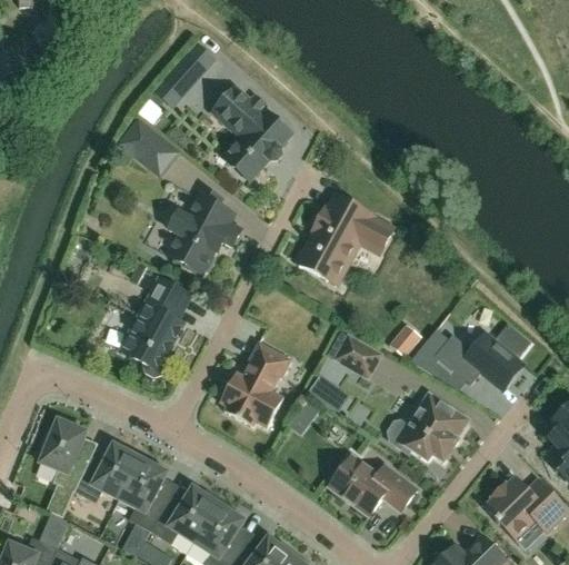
[(198,43),(156,91),(171,106),(215,58),(198,43)]
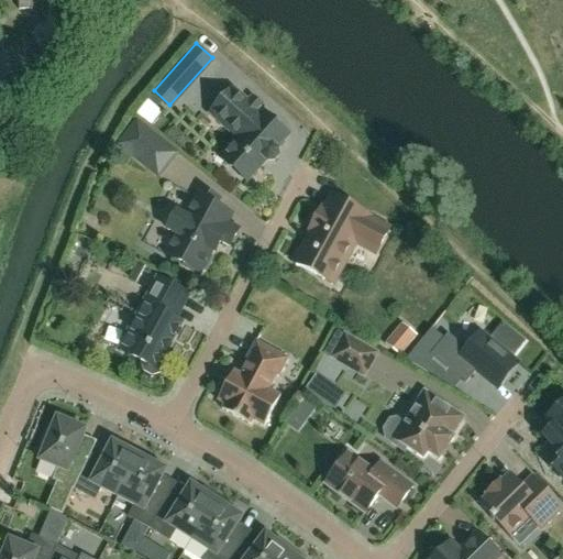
[(256,107),(232,85),(210,109),(239,134),(221,154),(221,153),(220,155),(221,156),(221,155),(246,177),(265,156),(267,159),(274,157),(277,153),(277,148),(275,145),(288,131),(258,105),(256,107)]
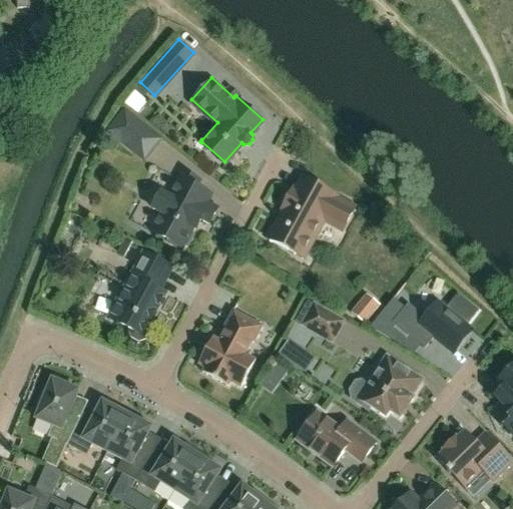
[(129,145),(145,125),(124,108),(108,128),(129,145)]
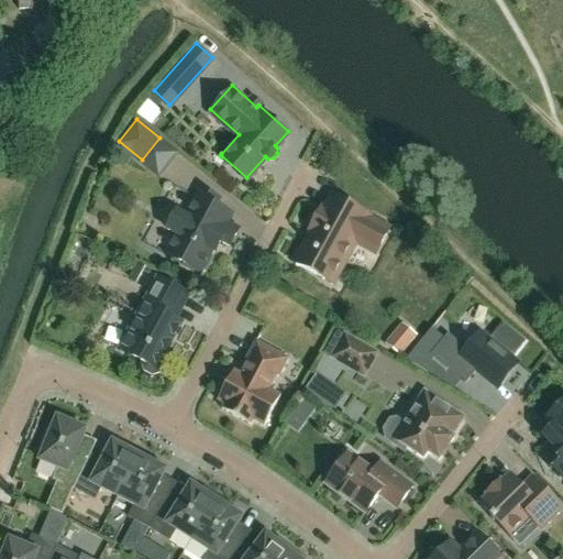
[(214,203),(219,196),(200,186),(186,214),(177,208),(167,226),(176,231),(165,251),(181,260),(179,262),(195,271),(196,267),(200,270),(212,248),(214,249),(220,238),(229,243),(239,226),(227,219),(231,211),(214,203)]
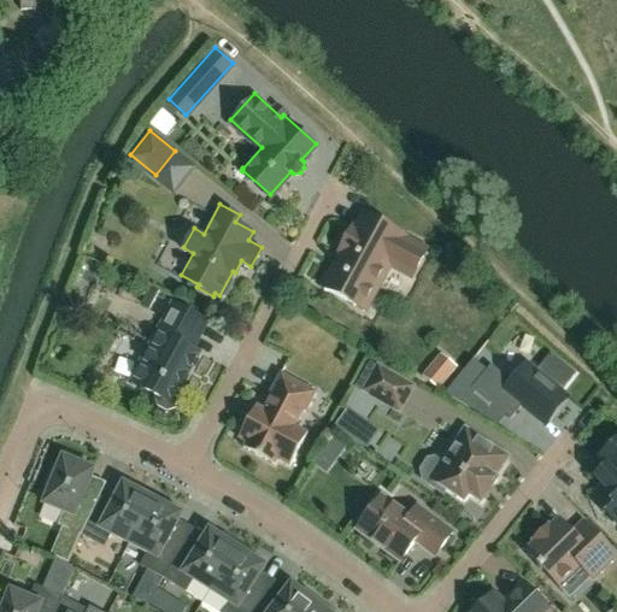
[(344,249),(324,286),(345,298),(364,307),(365,306),(364,306),(389,260),(412,274),(427,248),(403,235),(404,233),(365,211),(356,228),(351,225),(339,247),(344,249)]
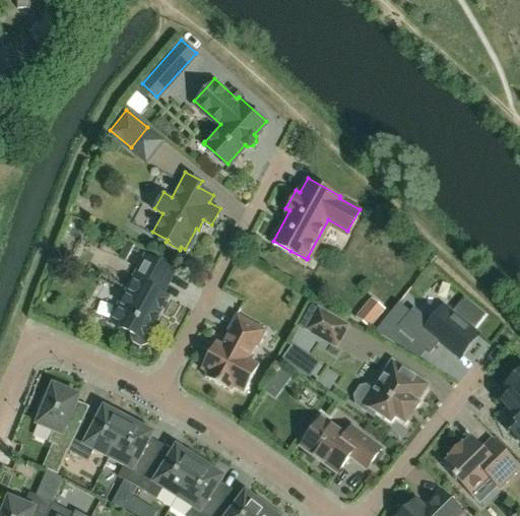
[(78,230),(63,235),(70,256),(85,252),(78,230)]
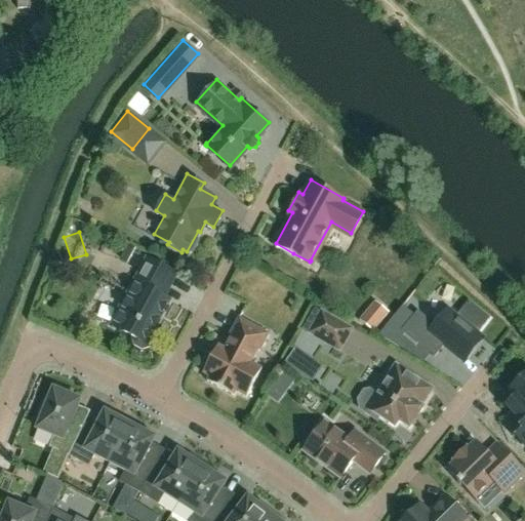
[(152,327),(168,297),(163,293),(175,271),(147,255),(111,323),(117,326),(131,333),(133,343),(142,347),(151,344),(155,336),(152,327)]
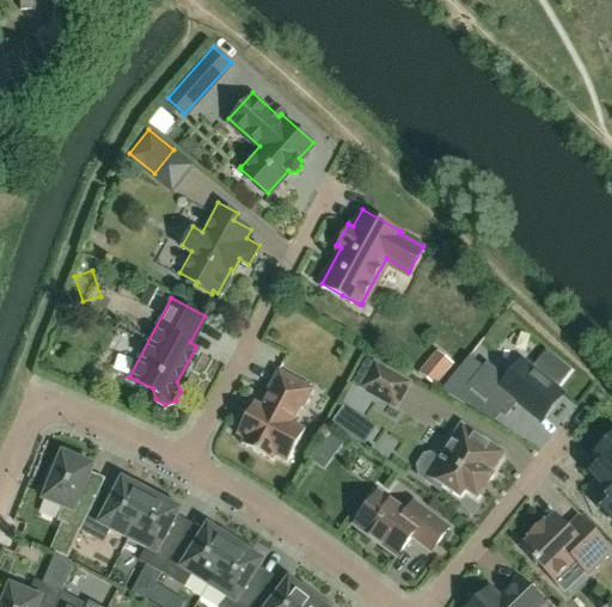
[(483,363),(469,381),(502,409),(507,412),(518,399),(539,417),(562,390),(557,385),(571,367),(546,347),(531,365),(524,359),(508,376),(487,359),(483,363)]
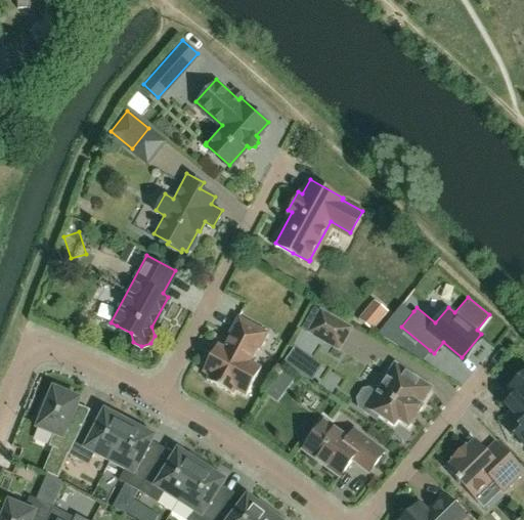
[(373,310),(367,306),(358,316),(373,328),(389,309),(380,302),(373,310)]
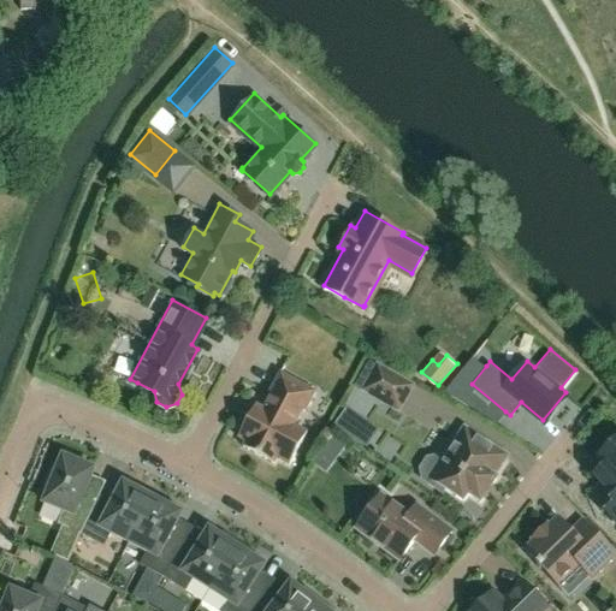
[(369,357),(355,383),(362,387),(375,395),(390,369),(377,362),(369,357)]
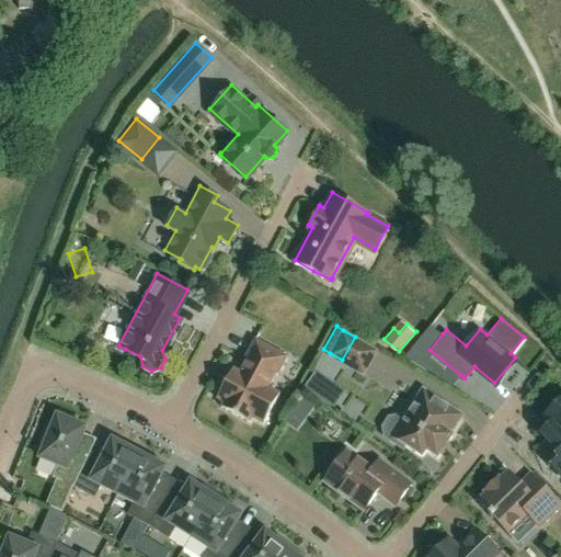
[(263,421),(275,399),(279,391),(267,385),(275,371),(277,372),(287,354),(255,337),(245,354),(248,355),(240,370),(232,366),(217,396),(224,399),(221,405),(249,419),(252,415),(263,421)]
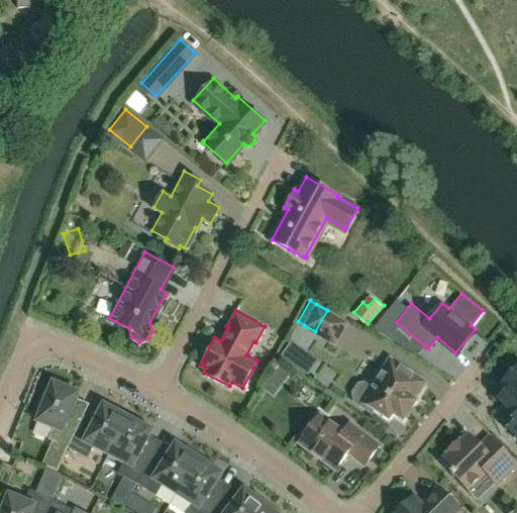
[(359,402),(362,404),(371,410),(372,407),(389,418),(393,412),(403,419),(416,399),(414,397),(425,380),(390,355),(371,385),(373,386),(366,397),(364,396),(359,402)]
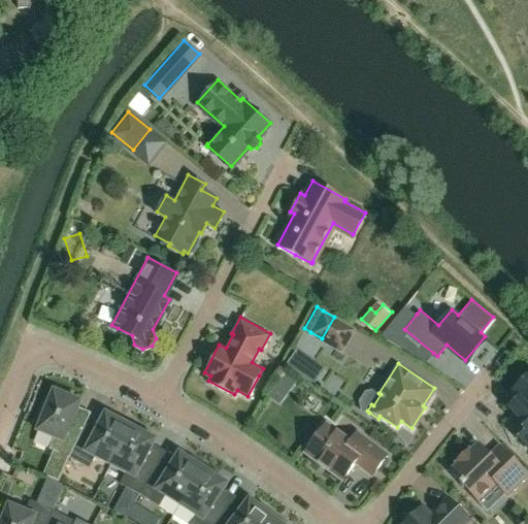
[(286,369),(278,380),(289,387),(296,378),(286,369)]
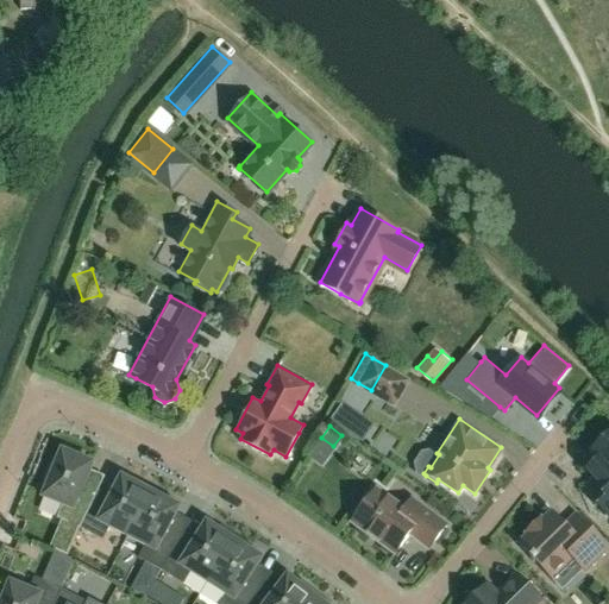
[(592,480),(589,484),(584,489),(608,514),(608,432),(590,451),(597,459),(588,469),(594,474),(590,478),(592,480)]
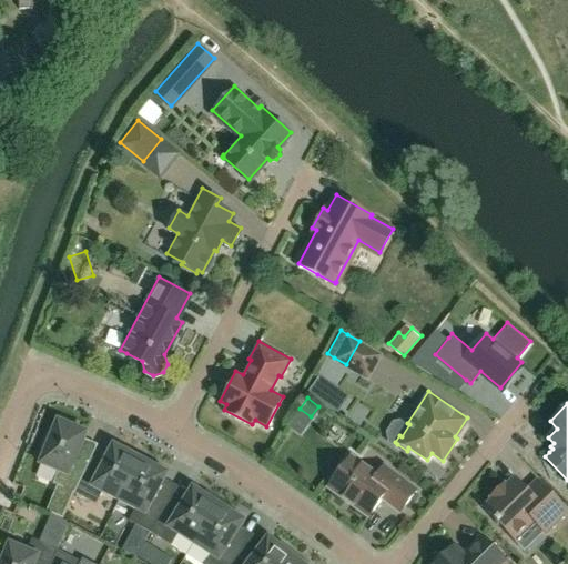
[(52,481),(74,490),(89,460),(75,454),(87,430),(74,425),(77,420),(61,414),(59,419),(58,418),(52,432),(47,430),(40,444),(46,446),(40,461),(58,469),(52,481)]
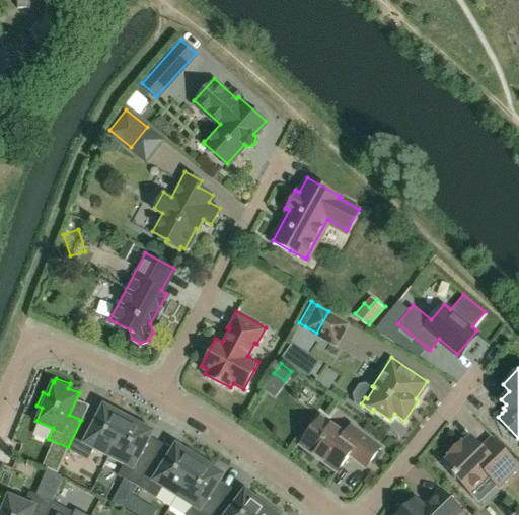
[(108,454),(130,413),(116,405),(114,410),(103,403),(92,426),(81,420),(68,447),(87,457),(92,446),(108,454)]
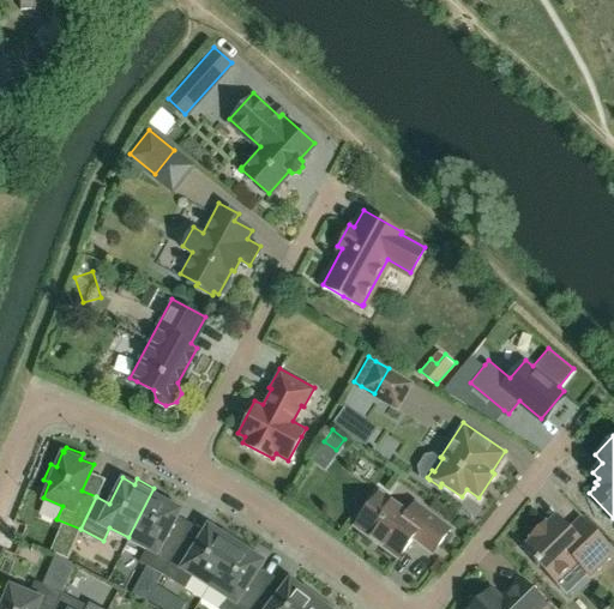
[(170,496),(154,488),(128,537),(145,547),(139,559),(162,571),(180,540),(167,534),(180,508),(168,501),(170,496)]
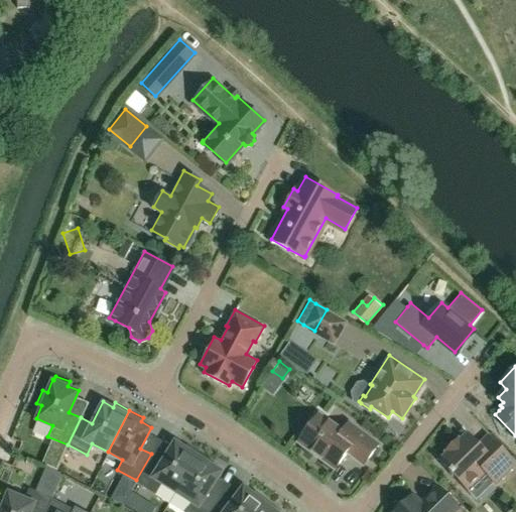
[(378,442),(349,420),(342,429),(318,412),(298,440),(335,467),(347,451),(363,463),(378,442)]
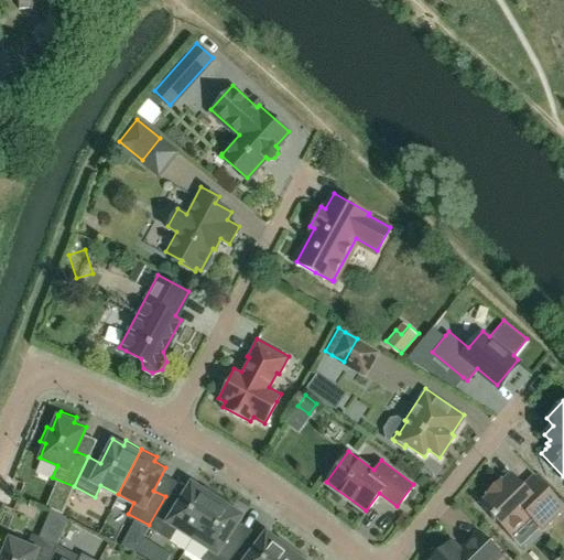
[(511,534),(531,515),(541,526),(563,505),(533,475),(522,485),(511,473),(502,482),(500,480),(488,492),(489,494),(481,502),(492,514),(490,515),(494,518),(496,517),(511,534)]
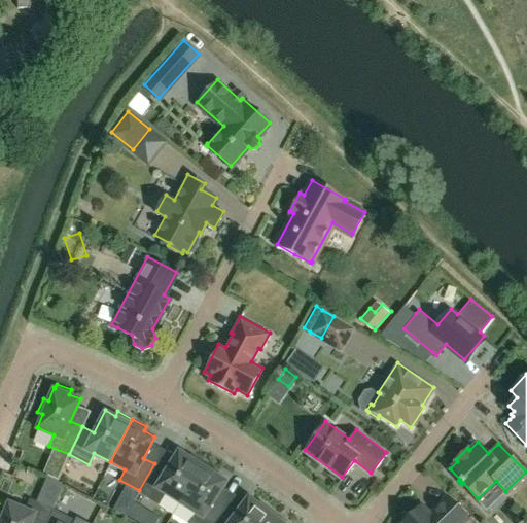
[(179,501),(205,461),(191,452),(188,456),(178,450),(166,471),(154,463),(139,490),(157,502),(165,492),(179,501)]
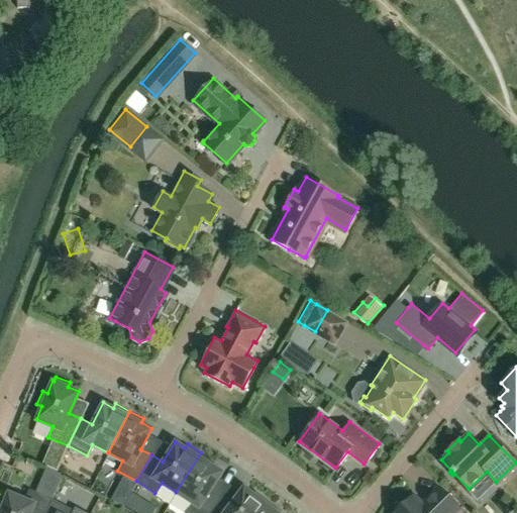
[(214,460),(201,452),(176,492),(192,502),(188,508),(193,511),(192,512),(208,512),(219,498),(209,491),(221,471),(212,465),(214,460)]
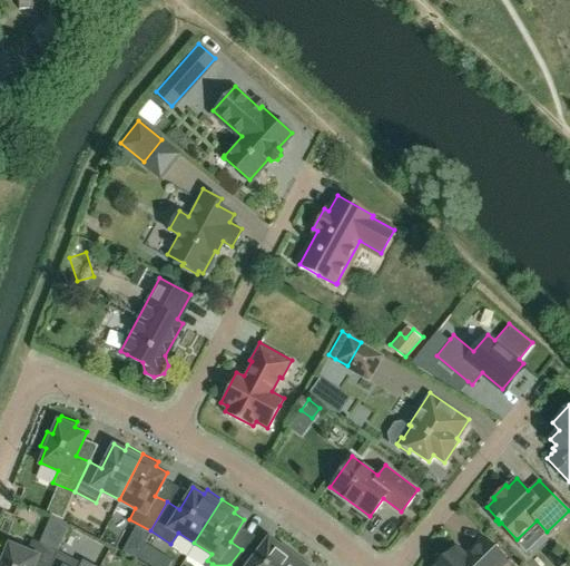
[(58,514),(45,542),(61,548),(75,521),(58,514)]
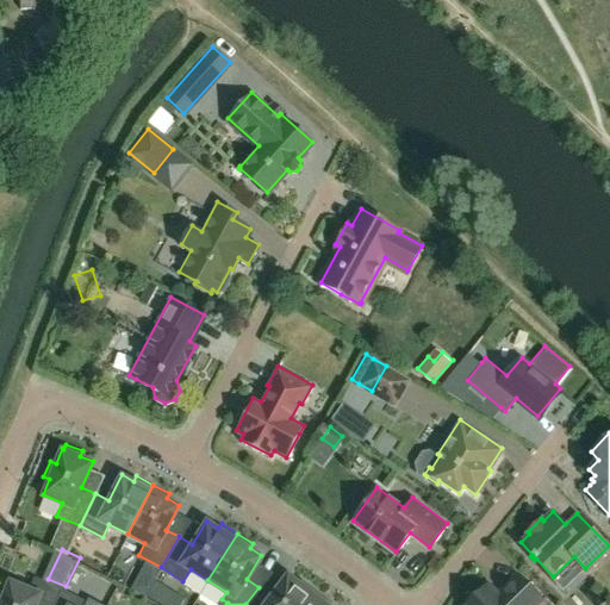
[(518,573),(497,593),(487,584),(464,604),(530,604),(541,596),(518,573)]
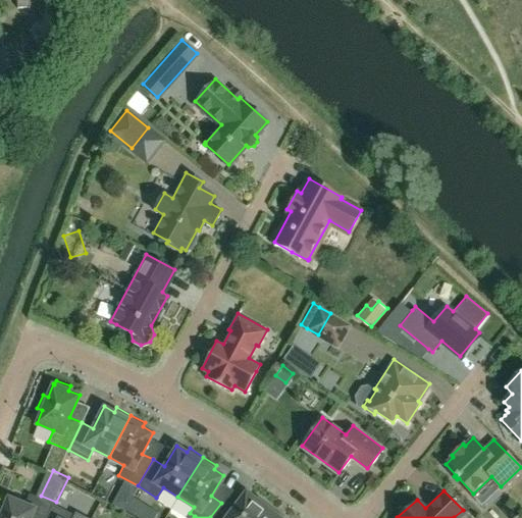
[(260,517),(271,505),(258,495),(255,499),(246,491),(231,511),(221,503),(210,517),(260,517)]
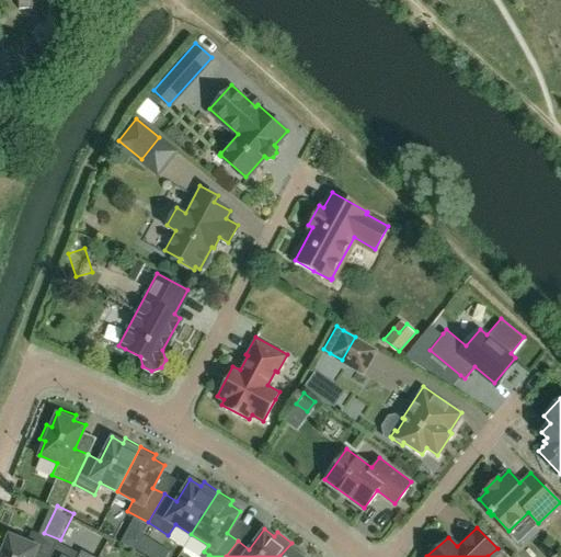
[(47,556),(56,540),(32,530),(26,542),(9,534),(3,548),(0,546),(0,556),(47,556)]
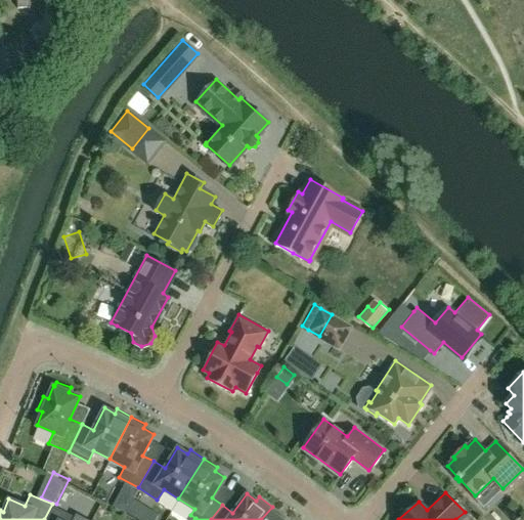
[(132,500),(125,511),(132,515),(139,504),(132,500)]
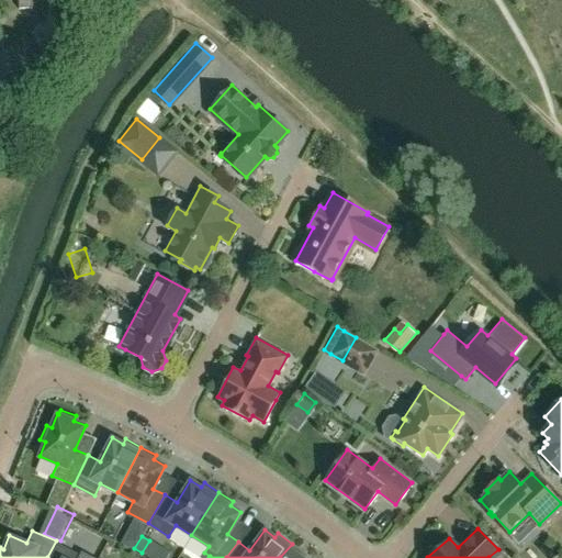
[(76,557),(79,553),(56,540),(47,557),(76,557)]
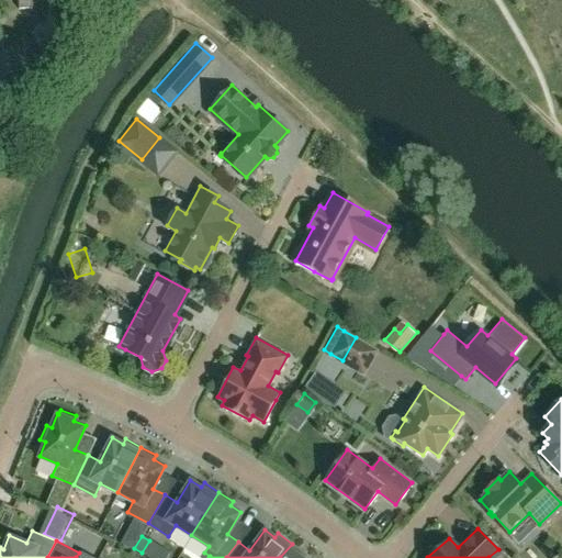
[(302,557),(305,554),(292,544),(280,557),(302,557)]
